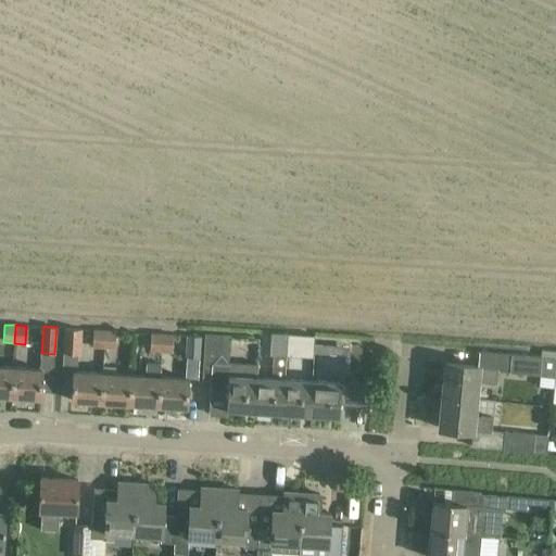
[(81,329),(64,328),(62,353),(80,355),(81,329)]
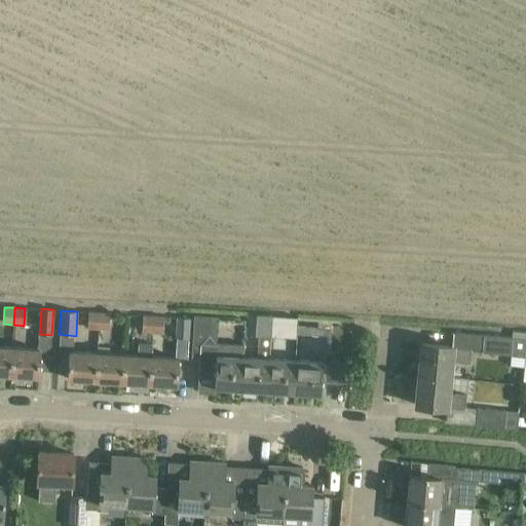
[(98,329),(99,312),(87,311),(86,329),(98,329)]
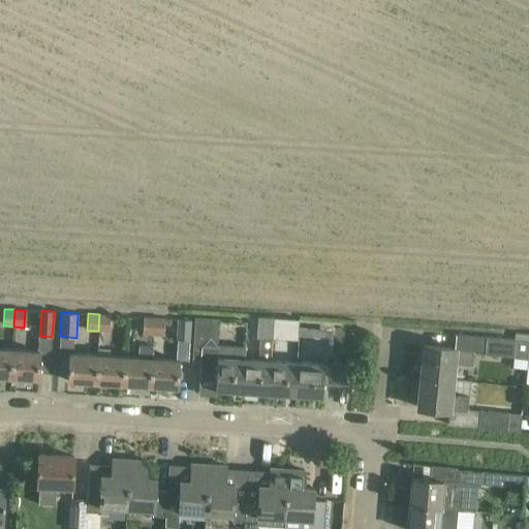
[(99,314),(98,331),(109,332),(110,314),(99,314)]
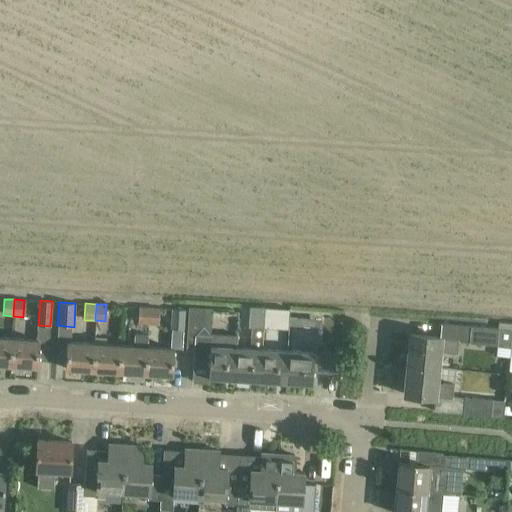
[(148,325),(149,308),(138,307),(137,324),(148,325)]
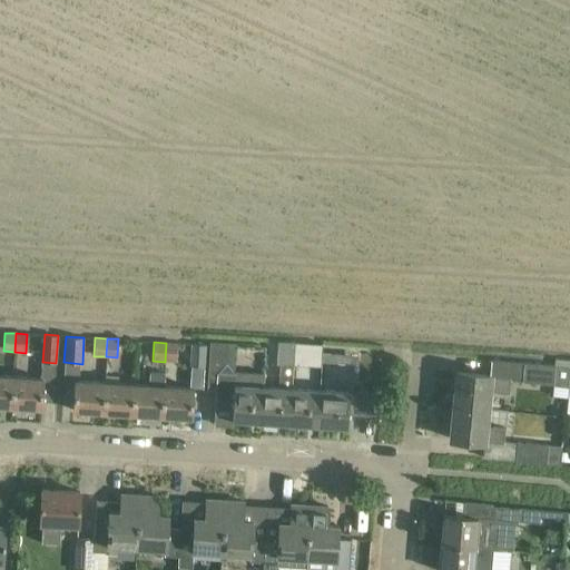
[(209,342),(207,371),(218,372),(226,364),(227,343),(209,342)]
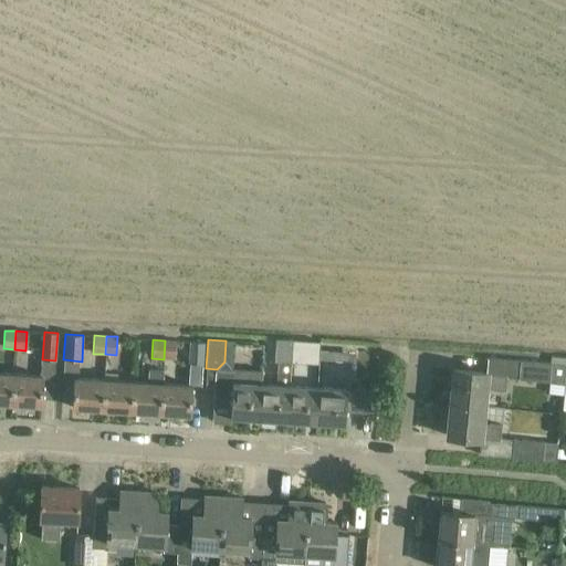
[(290,386),(291,363),(292,341),(275,339),(274,362),(279,363),(278,385),(261,384),(259,419),(287,420),(290,386)]
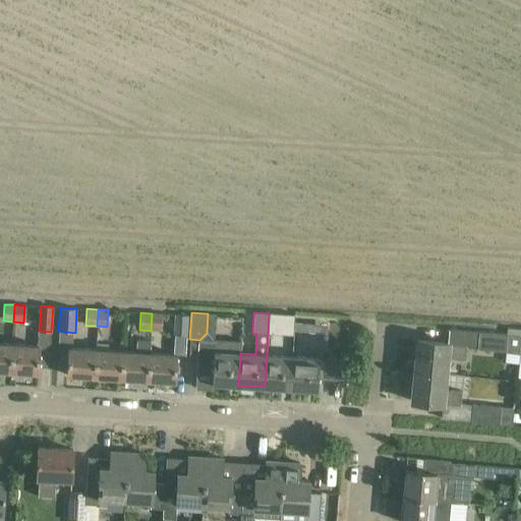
[(163,313),(152,313),(151,331),(162,331),(163,313)]
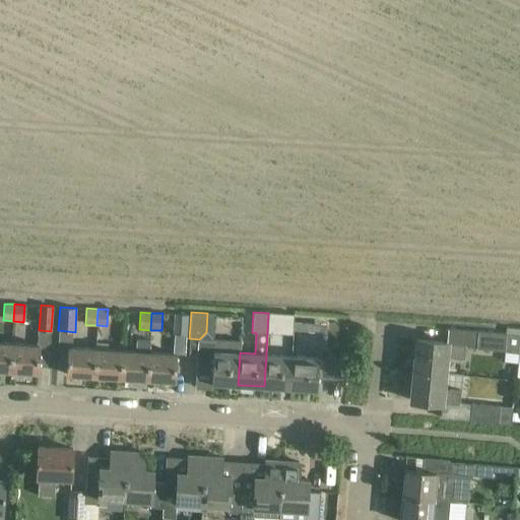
[(294,315),(268,313),(267,333),(293,335),(294,315)]
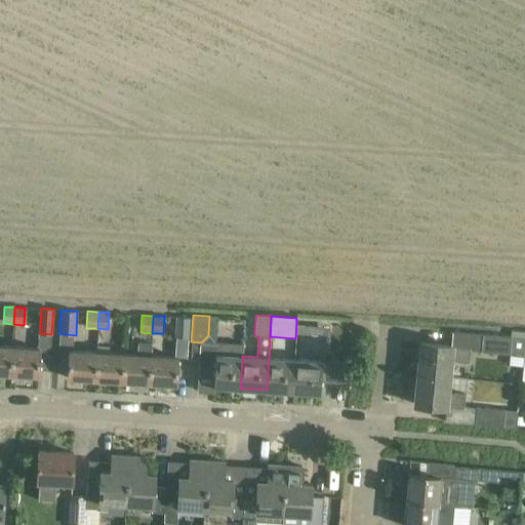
[(190,317),(177,317),(175,338),(189,339),(190,317)]
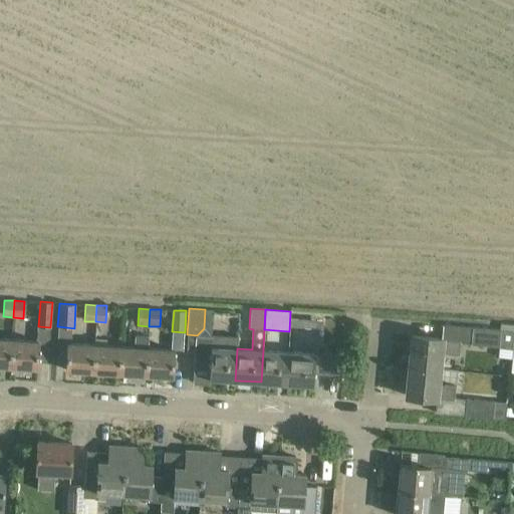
[(307,318),(290,317),(289,336),(306,337),(307,318)]
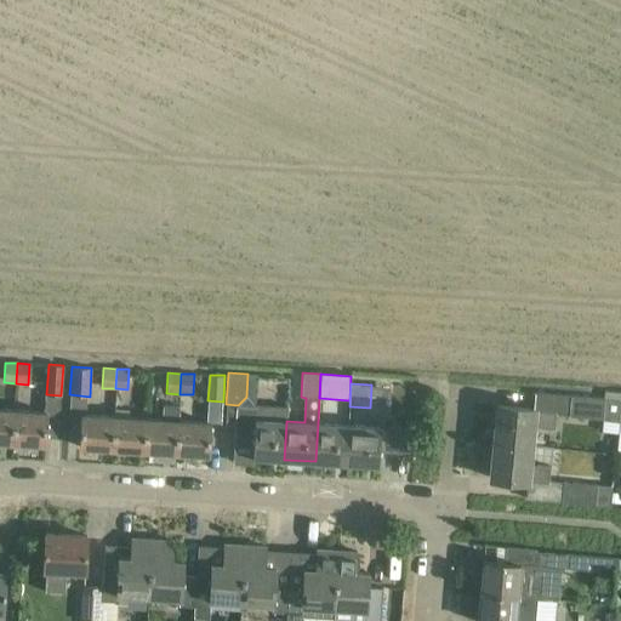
[(569,414),(569,416),(600,419),(603,420),(620,421),(620,416),(620,409),(620,392),(603,391),(603,398),(571,396),(570,412),(569,414)]
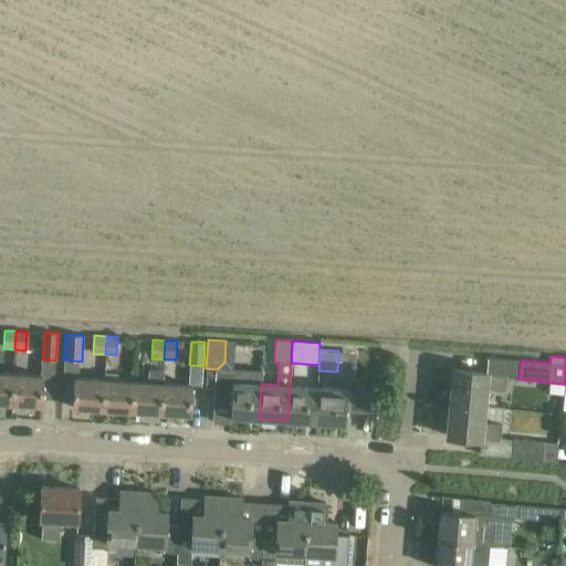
[(261,384),(262,369),(233,368),(233,370),(216,369),(213,398),(231,399),(230,417),(259,419),(261,384)]
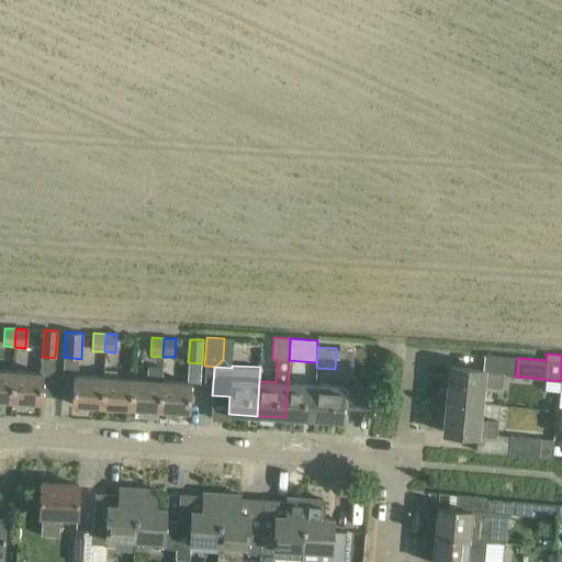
[(147,380),(132,379),(131,408),(159,409),(161,381),(161,367),(147,367),(147,380)]
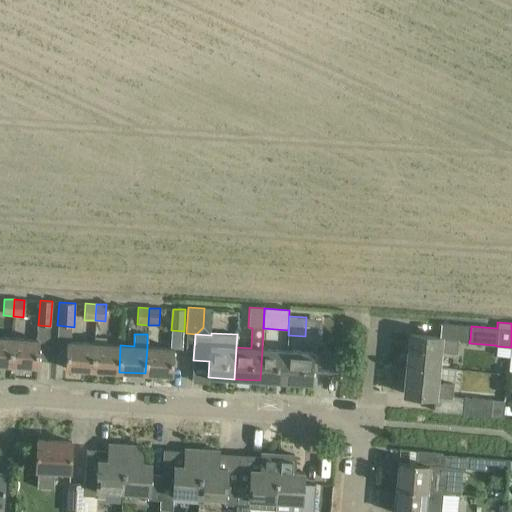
[(407,364),(438,367),(439,351),(457,353),(458,339),(440,338),(440,337),(410,334),(407,364)]
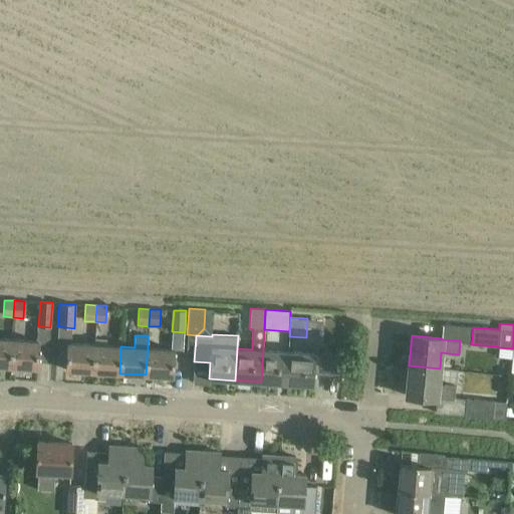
[(12,339),(0,338),(0,365),(10,366),(12,339)]
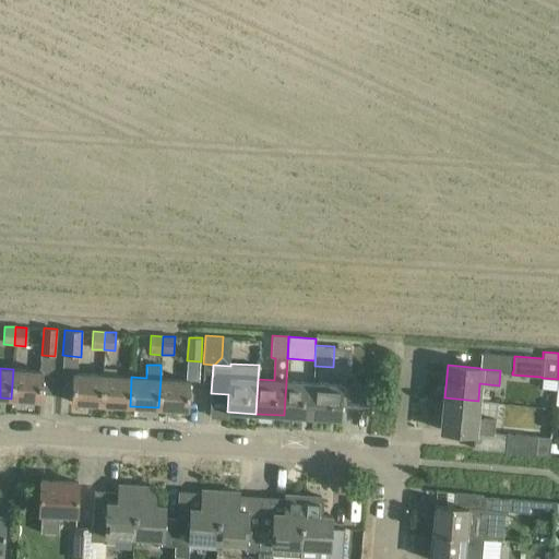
[(43,371),(13,369),(11,399),(40,400),(43,371)]
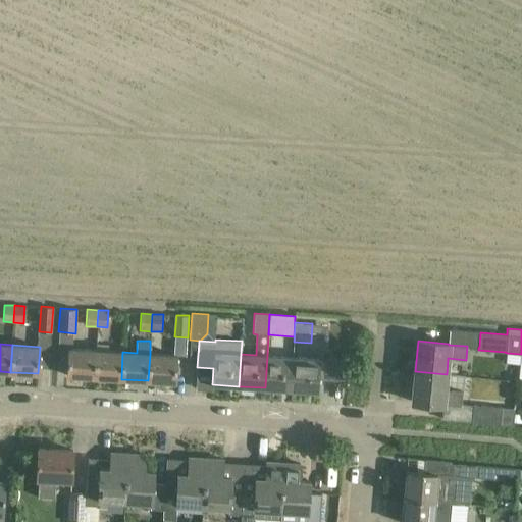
[(66,375),(94,377),(96,350),(68,348),(66,375)]
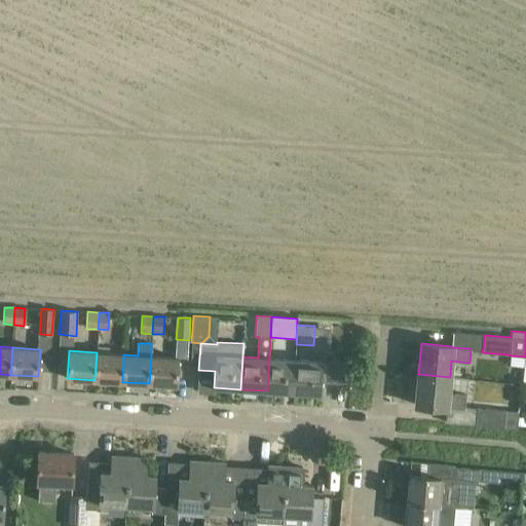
[(123,354),(97,352),(95,380),(122,382),(123,354)]
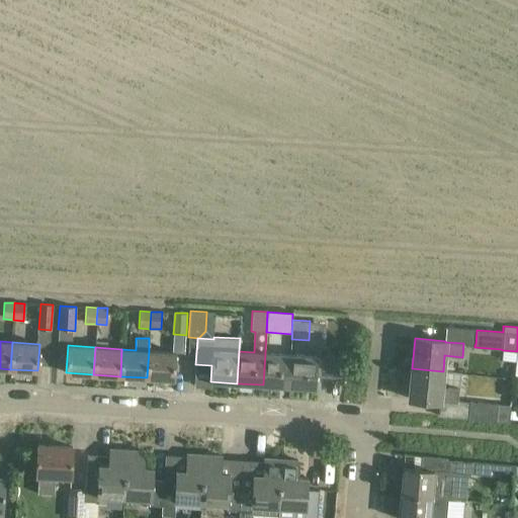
[(176,352),(149,351),(147,377),(174,379),(176,352)]
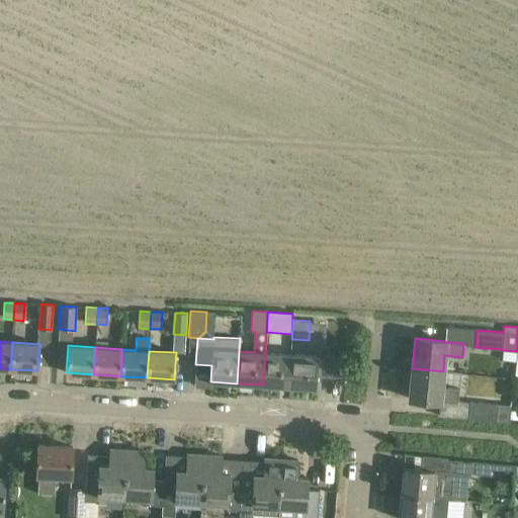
[(290,354),(265,353),(263,384),(288,386),(290,354)]
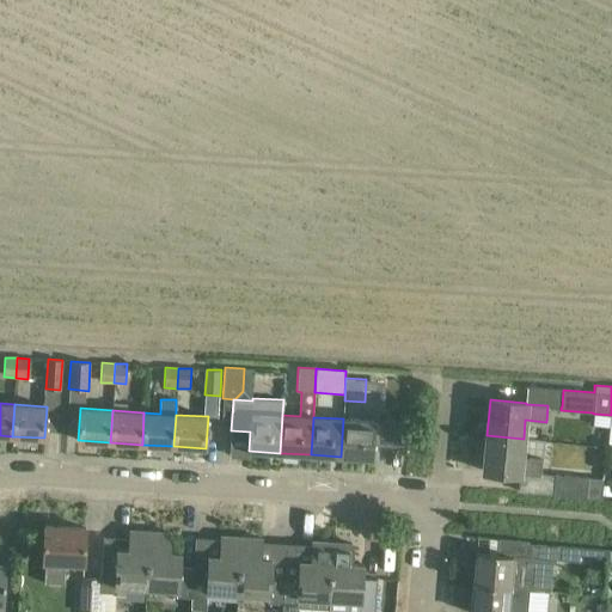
[(374,421),(343,418),(341,457),(372,459),(374,421)]
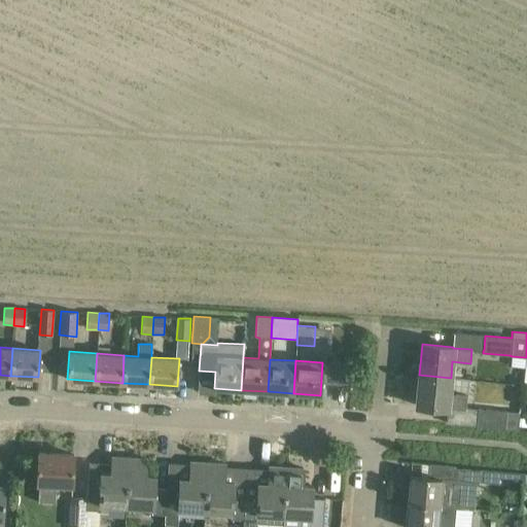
[(451,378),(419,375),(416,406),(448,409),(448,408),(465,410),(467,395),(449,393),(451,378)]
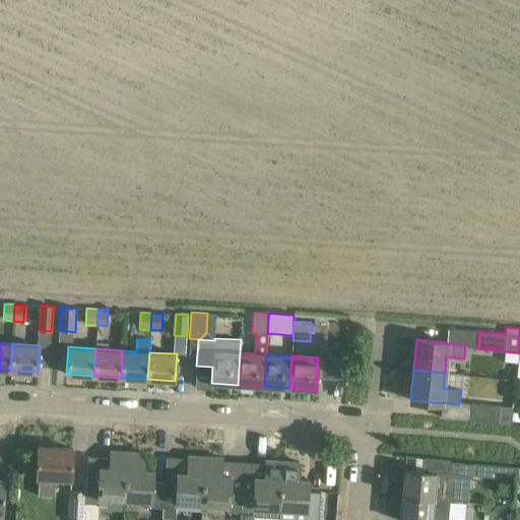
[(512,406),(500,405),(471,403),(469,419),(510,424),(512,406)]
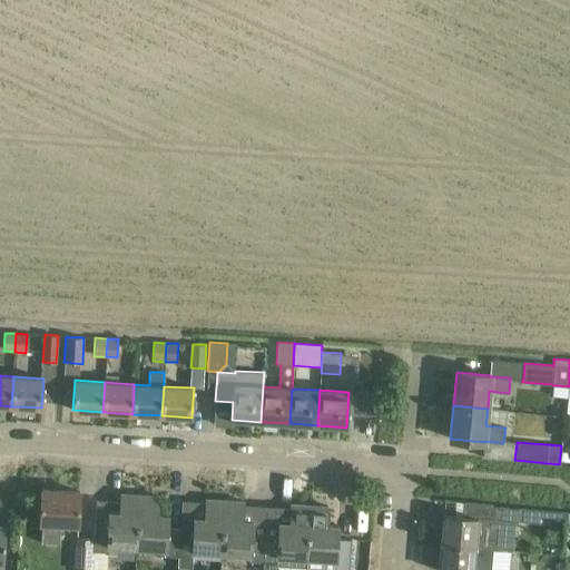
[(78,524),(79,507),(79,491),(41,490),(40,522),(42,523),(41,542),(59,543),(60,523),(78,524)]
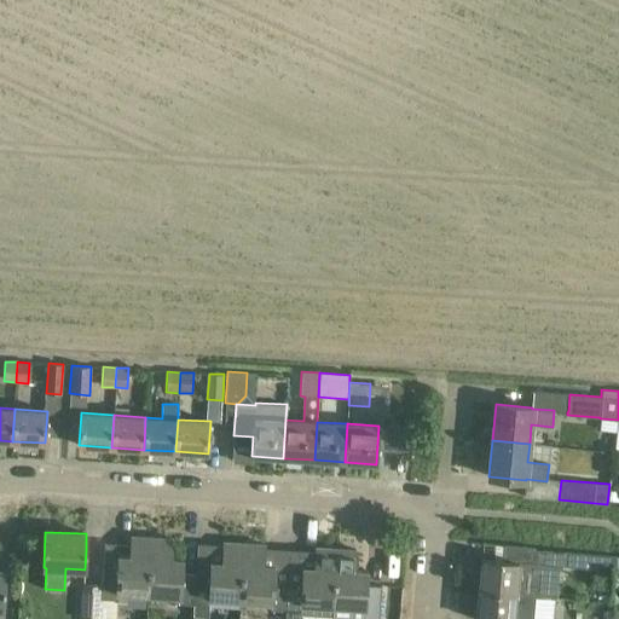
[(103,568),(102,586),(100,600),(116,600),(117,593),(148,595),(151,538),(132,536),(131,556),(119,556),(117,570),(103,568)]
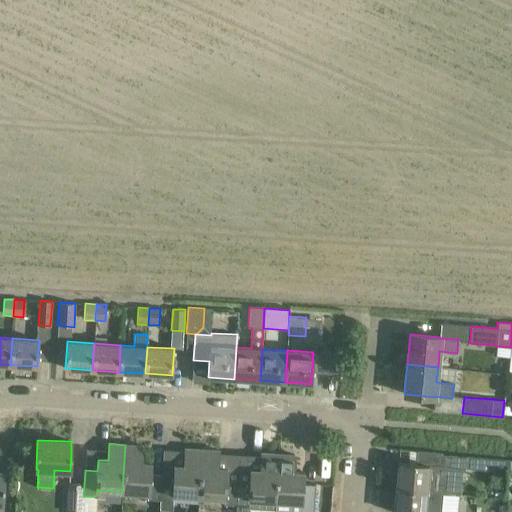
[(142,446),(125,445),(122,492),(148,493),(147,499),(159,500),(159,509),(160,509),(162,475),(150,474),(151,463),(141,463),(142,446)]
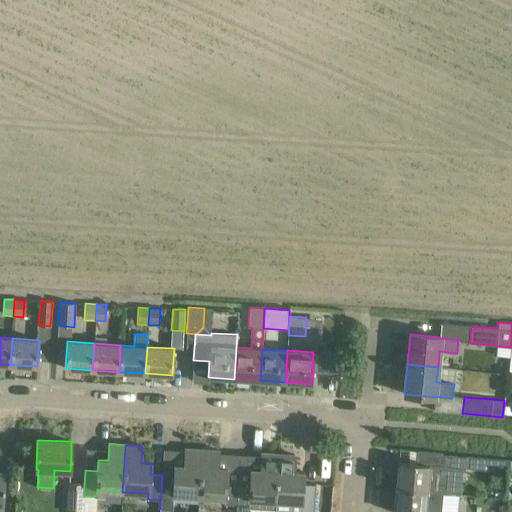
[(199,496),(202,449),(185,448),(184,465),(174,465),(174,475),(162,475),(160,509),(172,509),(172,506),(197,508),(198,496),(199,496)]
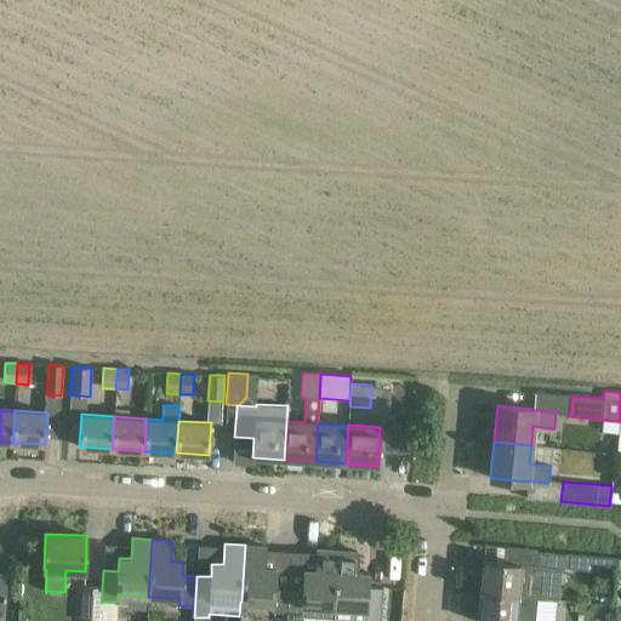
[(265,546),(245,545),(241,602),(272,604),(272,611),(288,613),(289,582),(275,581),(275,568),(263,567),(265,546)]
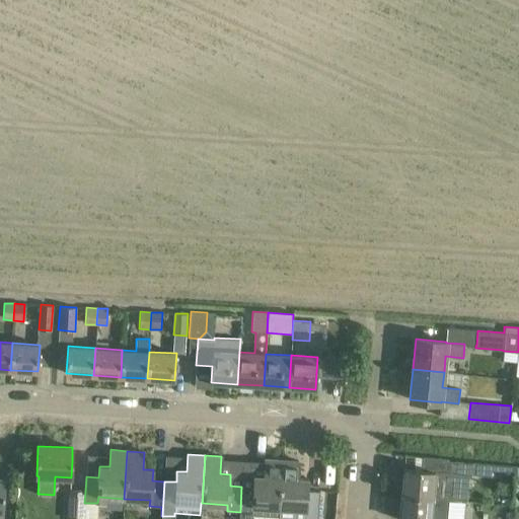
[(403,468),(401,494),(449,499),(450,499),(452,477),(455,472),(471,474),(472,463),(448,460),(424,458),(423,469),(414,469),(403,468)]
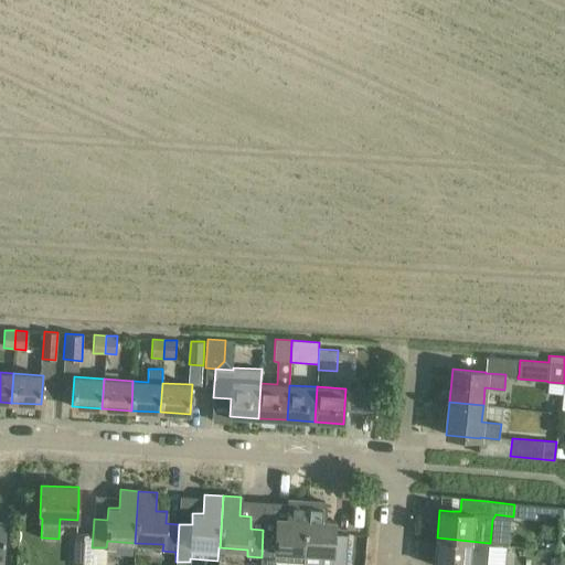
[(262,557),(260,564),(274,564),(275,560),(302,562),(304,553),(307,501),(288,500),(287,519),(276,518),(276,530),(263,530),(262,557)]
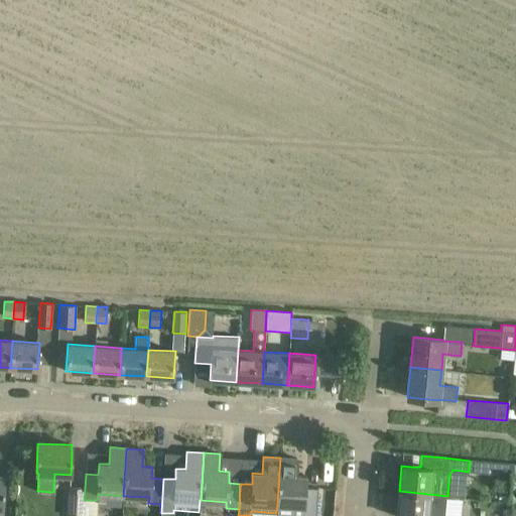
[(297,459),(280,458),(277,505),(303,507),(302,513),(315,514),(317,488),(305,488),(306,477),(296,476),(297,459)]
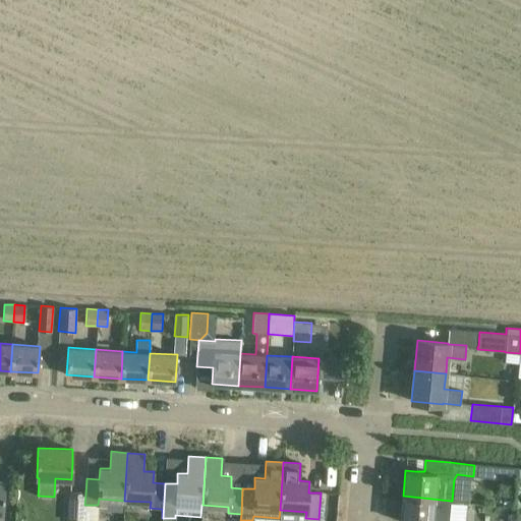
[(78,520),(83,520),(84,505),(85,494),(69,493),(67,520),(78,520)]
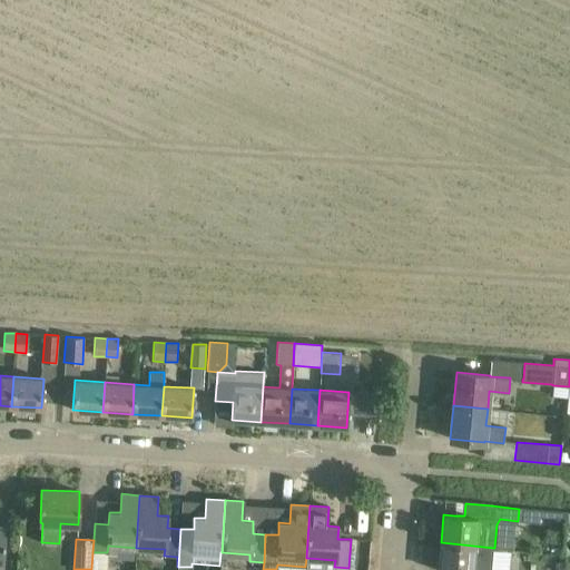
[(441,542),(438,569),(490,569),(492,550),(493,548),(441,542)]
